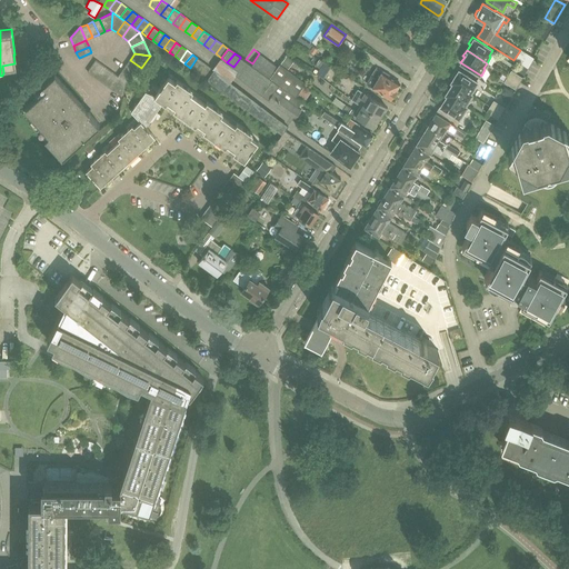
[(287,55),(280,63),(288,69),(293,60),(287,55)]
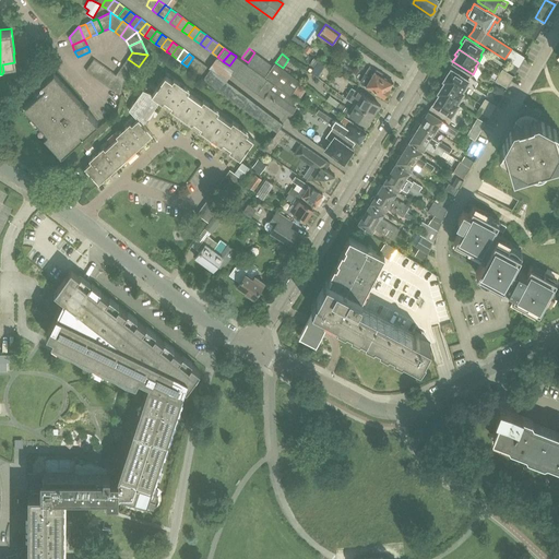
[(193,57),(187,67),(192,71),(199,61),(193,57)]
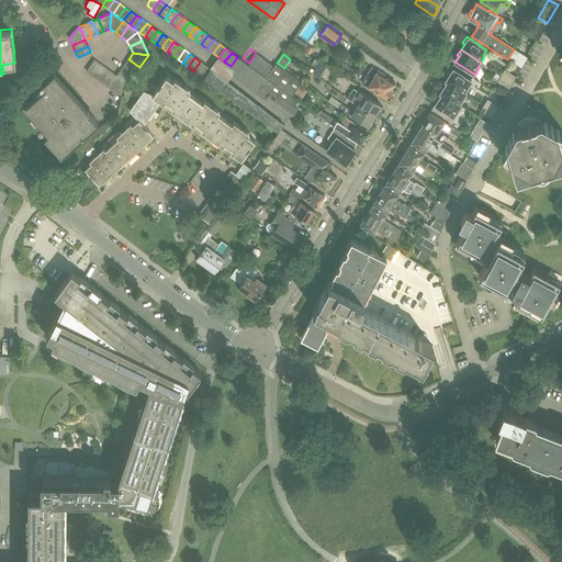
[(236,70),(243,62),(237,57),(231,66),(236,70)]
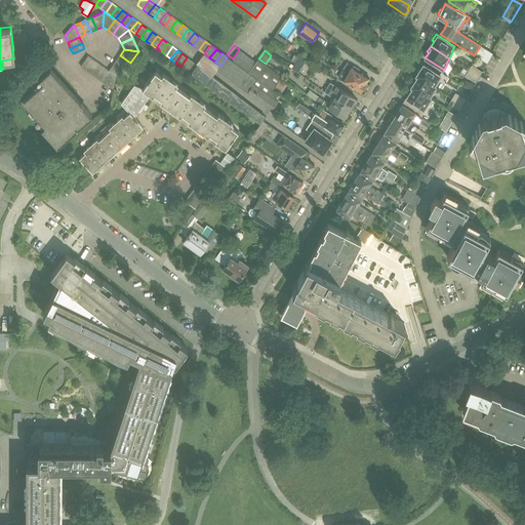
[(294,54),(291,59),(301,67),(305,62),(294,54)]
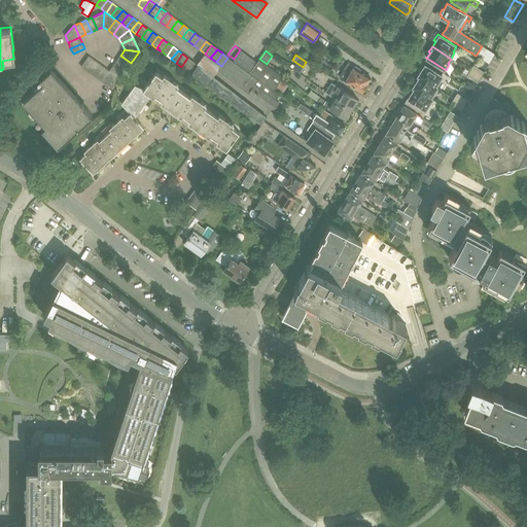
[(80,66),(85,70),(94,60),(89,56),(80,66)]
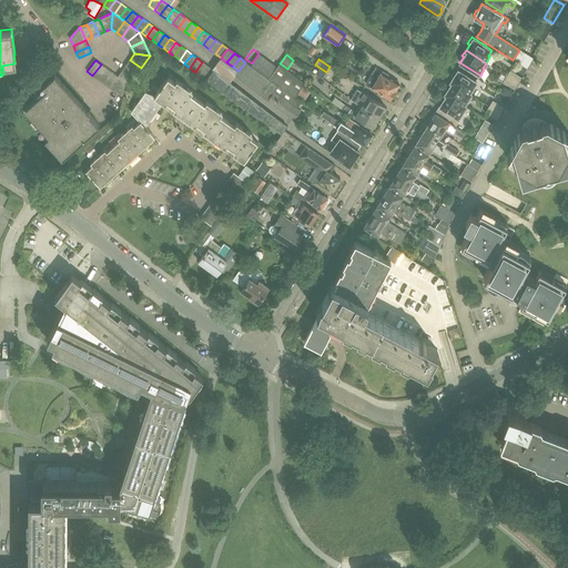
[(137,73),(141,68),(130,60),(125,66),(137,73)]
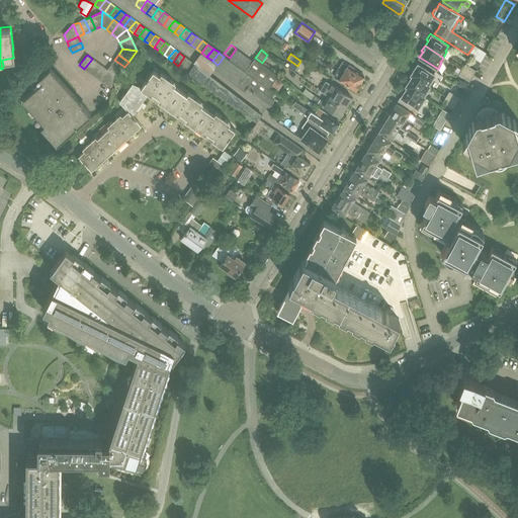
[(247,56),(239,67),(245,72),(251,63),(253,60),(247,56)]
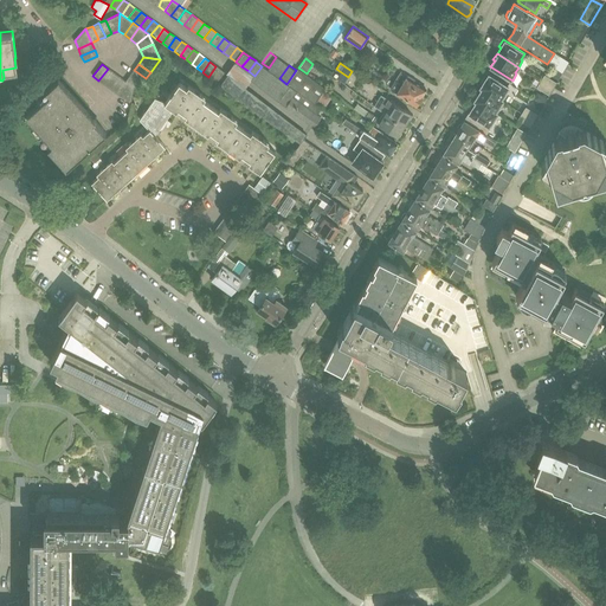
[(208,77),(214,81),(221,70),(216,66),(208,77)]
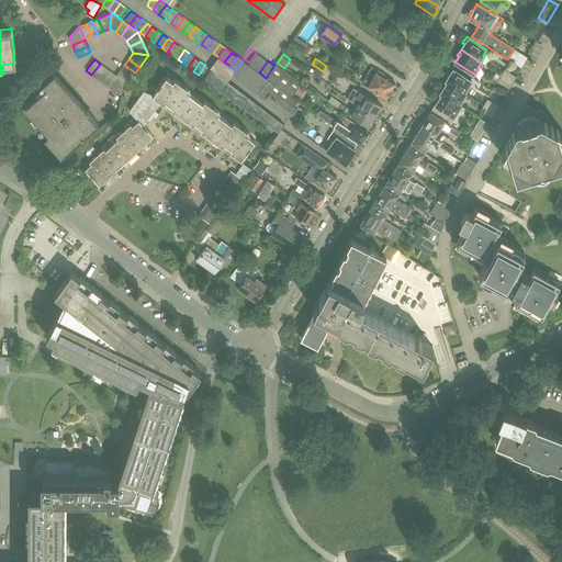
[(291,98),(300,83),(302,81),(276,64),(274,65),(272,68),(266,78),(259,72),(247,64),(243,62),(236,70),(232,76),(260,97),(290,117),(290,119),(291,119),(296,110),(292,107),(296,101),(291,98)]
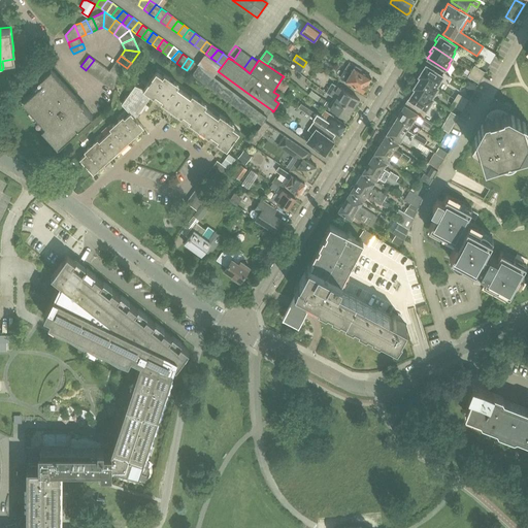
[(86,70),(91,74),(99,63),(94,60),(86,70)]
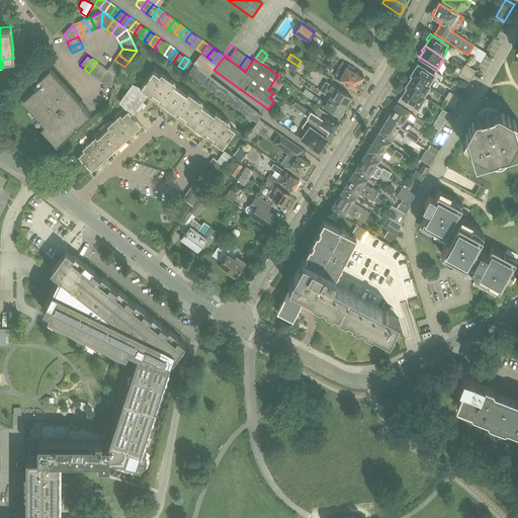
[(114,60),(110,65),(121,72),(124,67),(114,60)]
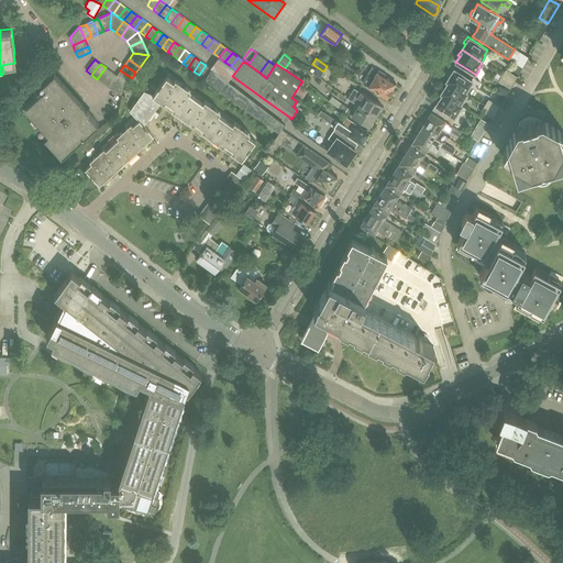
[(210,68),(206,65),(199,75),(205,79),(211,69),(210,68)]
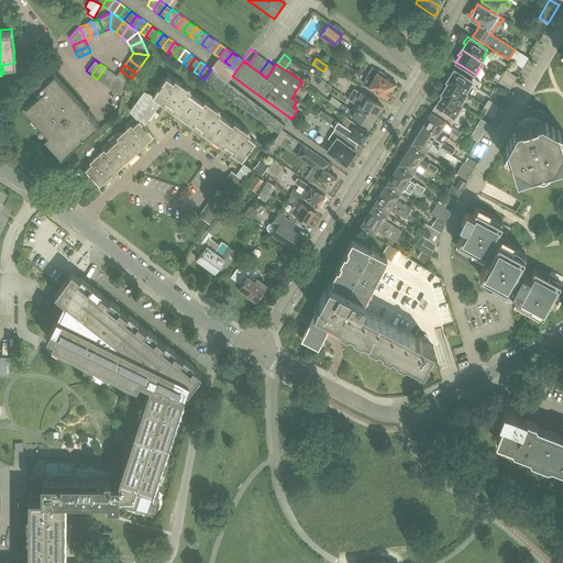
[(106,67),(97,79),(102,83),(111,72),(106,67)]
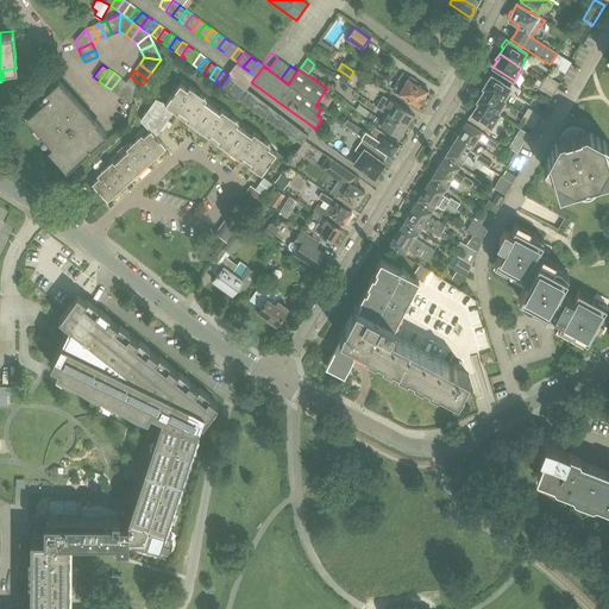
[(424,95),(427,88),(416,82),(418,81),(410,76),(409,77),(402,73),(393,89),(419,105),(420,104),(421,104),(422,104),(424,104),(424,102),(425,101),(425,100),(425,99),(424,99),(424,98),(425,96),(424,95)]
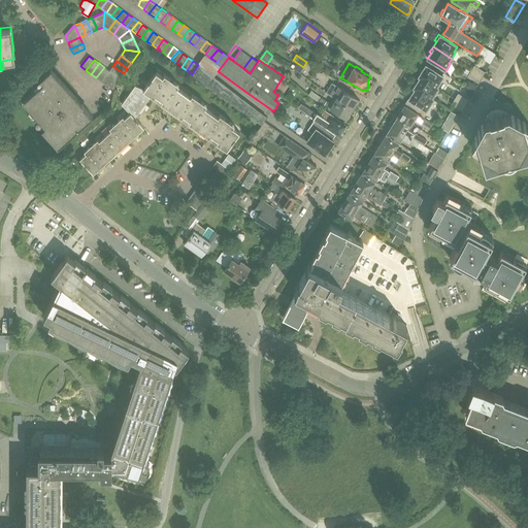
[(422,70),(419,75),(437,88),(440,83),(439,81),(442,75),(424,64),(420,69),(422,70)]
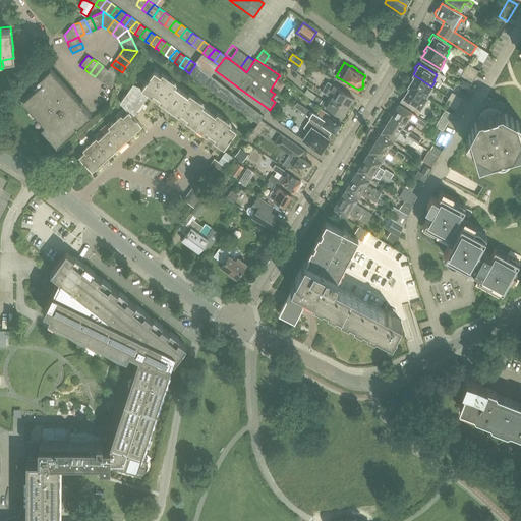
[(475,76),(478,70),(468,64),(464,69),(475,76)]
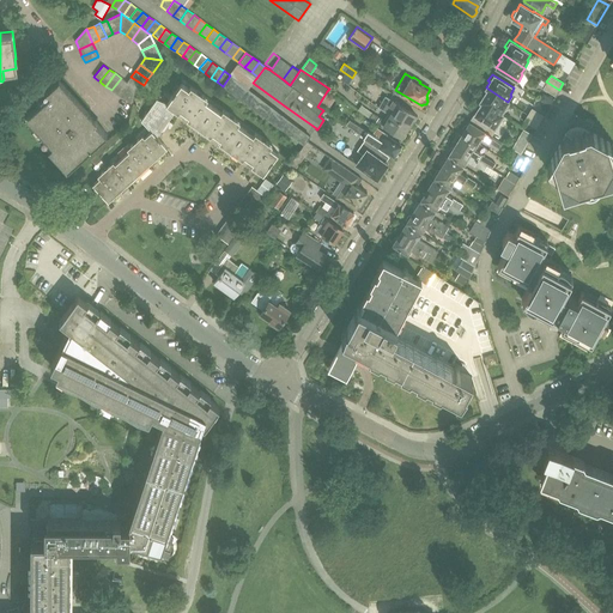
[(131,77),(127,83),(135,89),(140,90),(144,85),(131,77)]
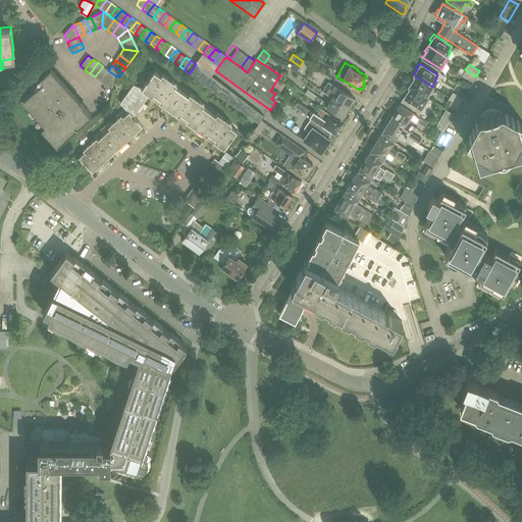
[(95,76),(100,81),(108,70),(103,66),(95,76)]
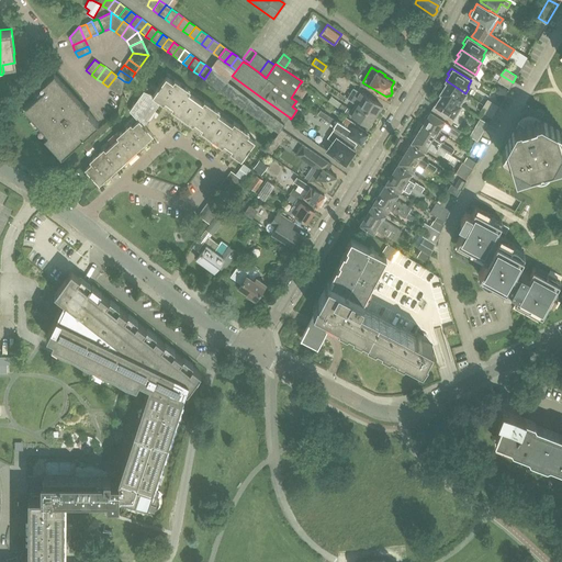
[(98,123),(54,74),(34,91),(37,94),(24,105),(32,114),(29,117),(54,146),(62,155),(98,123)]
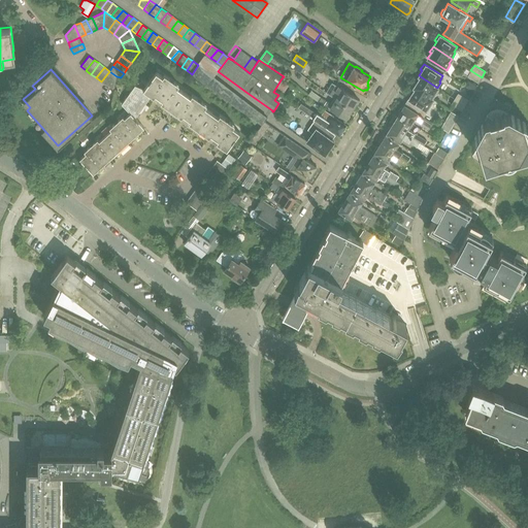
[(479,83),(482,77),(470,70),(467,76),(479,83)]
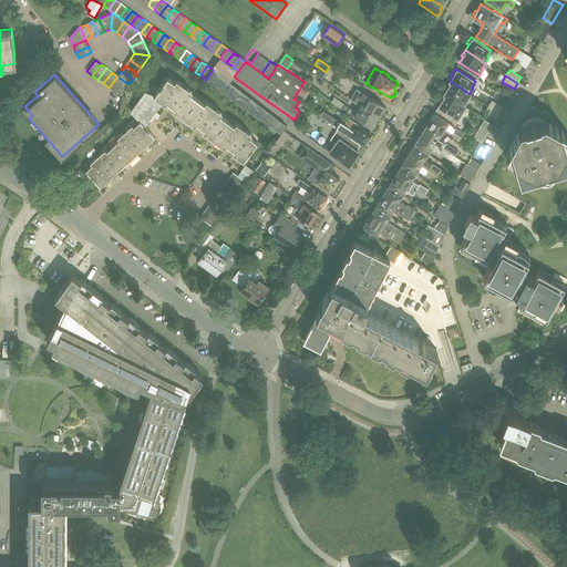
[(125,82),(117,76),(109,88),(123,98),(125,82)]
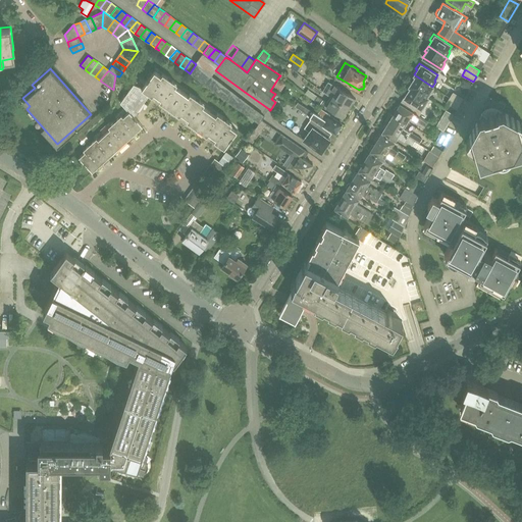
[(153,71),(141,90),(134,85),(119,103),(128,113),(122,118),(120,116),(108,127),(110,129),(98,140),(96,138),(83,149),(85,151),(77,157),(92,172),(103,162),(104,164),(109,160),(107,158),(127,140),(129,142),(134,138),(132,136),(142,126),(134,117),(147,98),(146,97),(148,95),(151,97),(153,94),(160,99),(158,102),(179,117),(180,114),(188,119),(187,121),(207,137),(208,134),(215,139),(214,141),(224,148),(237,131),(229,125),(231,122),(217,112),(215,115),(202,106),(204,103),(190,93),(188,96),(174,87),(176,84),(162,73),(159,76),(153,71)]
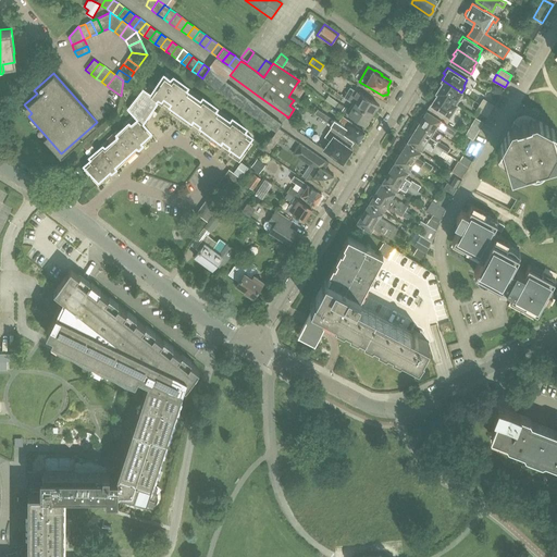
[(440,86),(436,91),(456,104),(460,99),(458,98),(461,93),(442,79),(438,86),(440,86)]
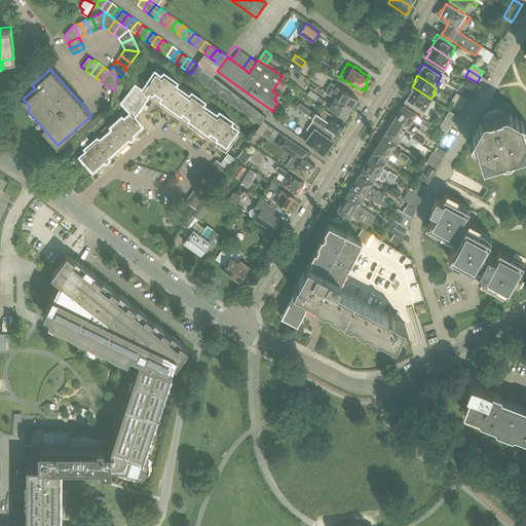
[(334,98),(351,108),(357,99),(331,82),(325,91),(334,98)]
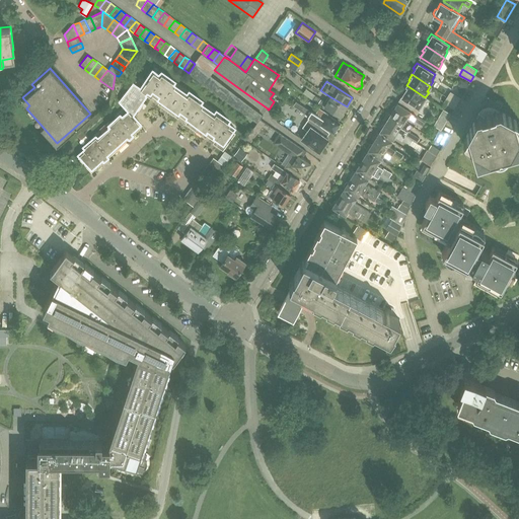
[(404,92),(401,97),(408,101),(404,106),(417,115),(424,103),(422,102),(425,97),(406,85),(403,91),(404,92)]
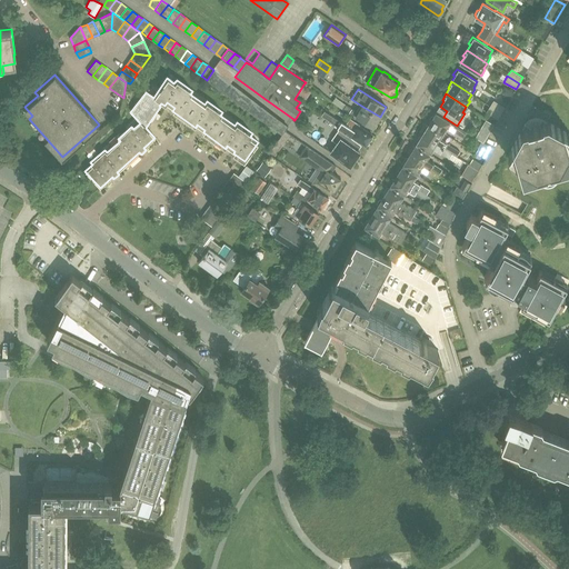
[(493,100),(490,106),(501,113),(505,107),(493,100)]
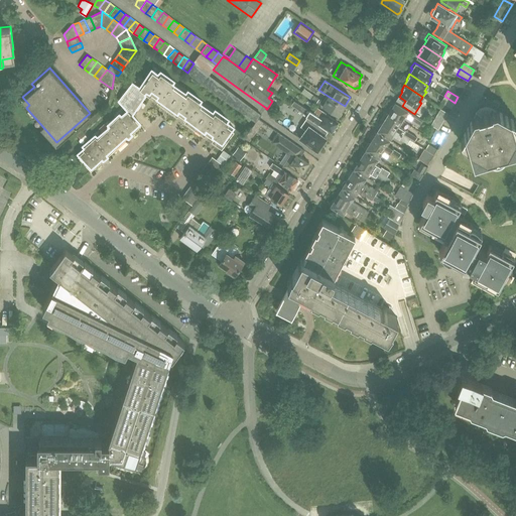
[(310,100),(315,104),(318,100),(312,96),(310,100)]
